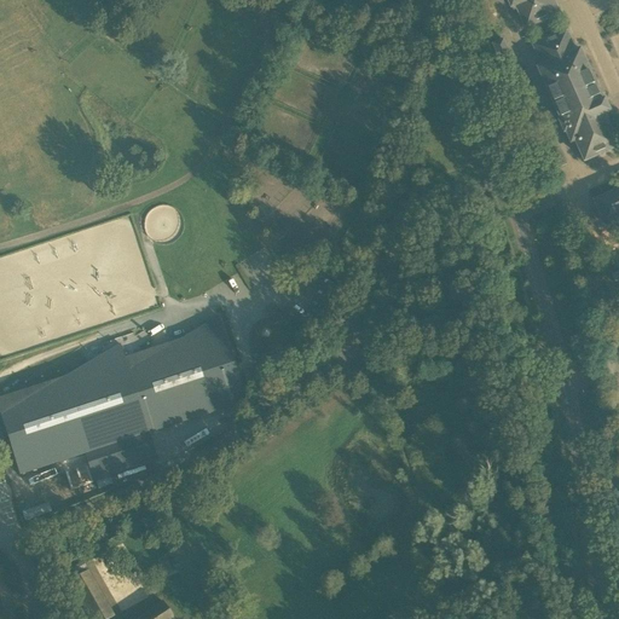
[(553,0),(509,0),(513,9),(516,6),(526,28),(559,13),(553,0)]
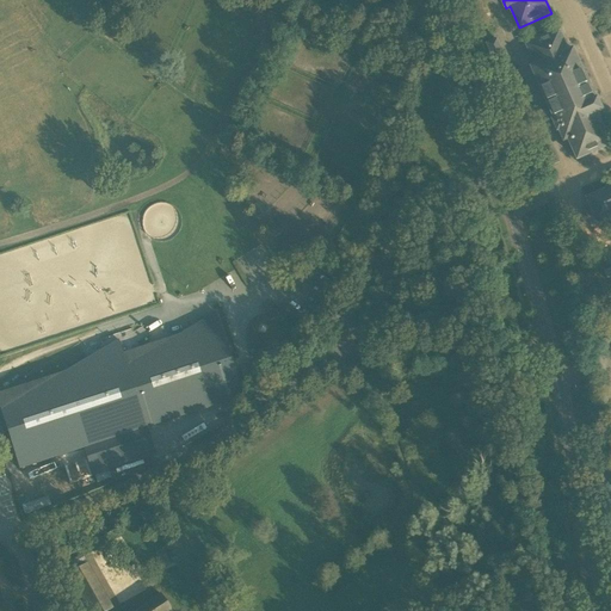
[(537,67),(534,68),(555,119),(553,119),(559,131),(561,131),(565,141),(569,140),(579,160),(610,146),(597,115),(604,112),(598,100),(596,102),(573,50),(569,53),(566,43),(560,31),(528,45),(537,67)]
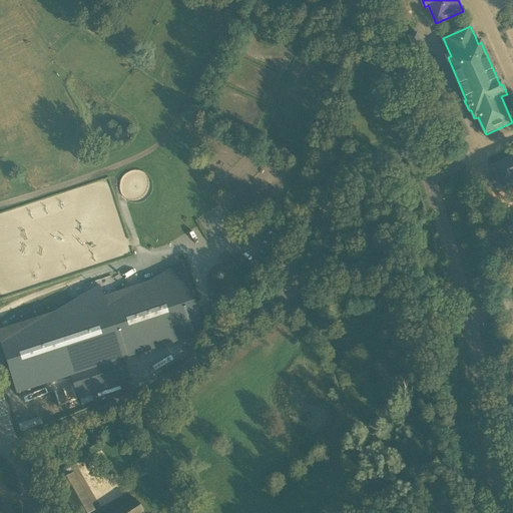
[(422,45),(420,39),(417,34),(409,37),(415,48),(422,45)]
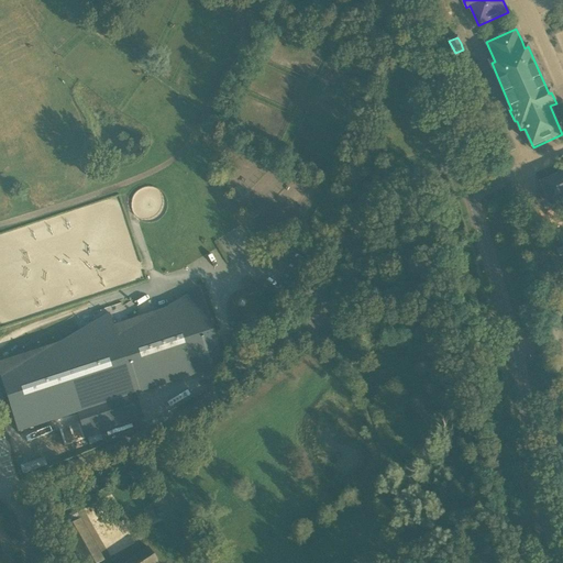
[(494,142),(500,155),(514,150),(508,135),(494,142)]
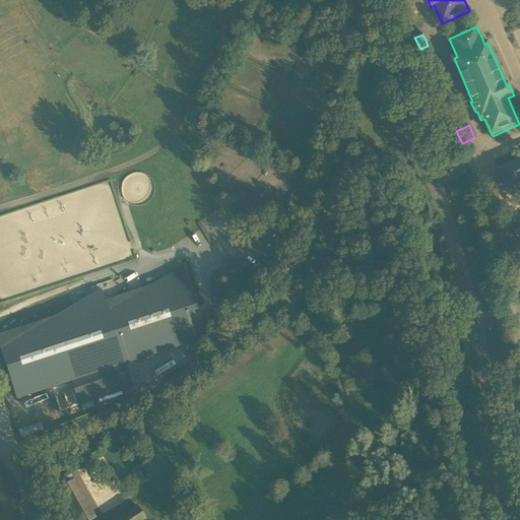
[(519,160),(501,170),(509,190),(519,184),(519,160)]
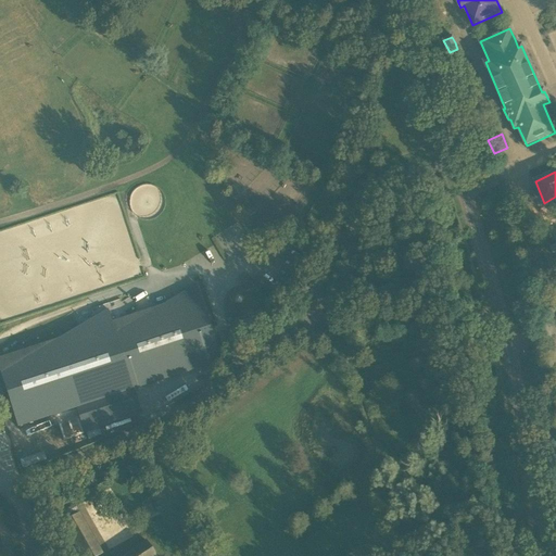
[(81,330),(0,356),(0,376),(16,427),(220,361),(198,292),(111,320),(108,310),(77,319),(81,330)]
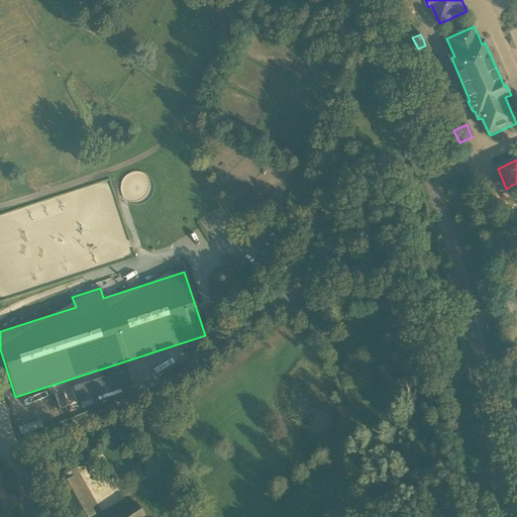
[(47,467),(52,474),(58,470),(55,462),(47,467)]
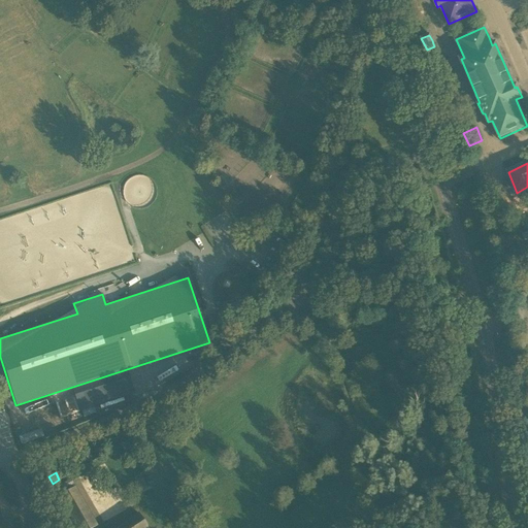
[(145,476),(144,476),(142,473),(137,476),(139,480),(137,481),(142,490),(151,486),(145,476)]
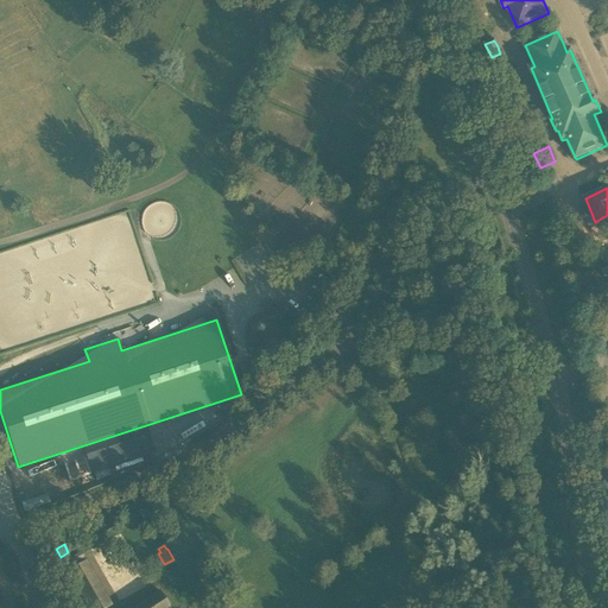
[(86,561),(68,571),(88,607),(106,607),(112,606),(86,561)]
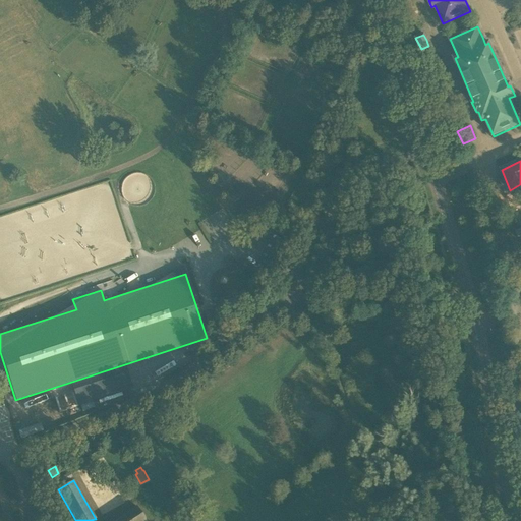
[(146,520),(136,507),(114,520),(146,520)]
